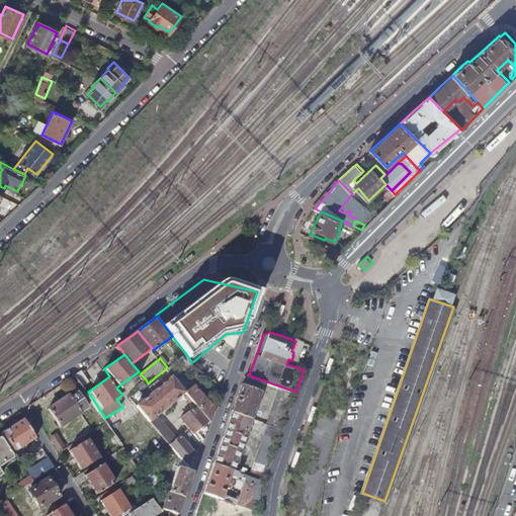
[(199,377),(204,371),(192,362),(187,368),(199,377)]
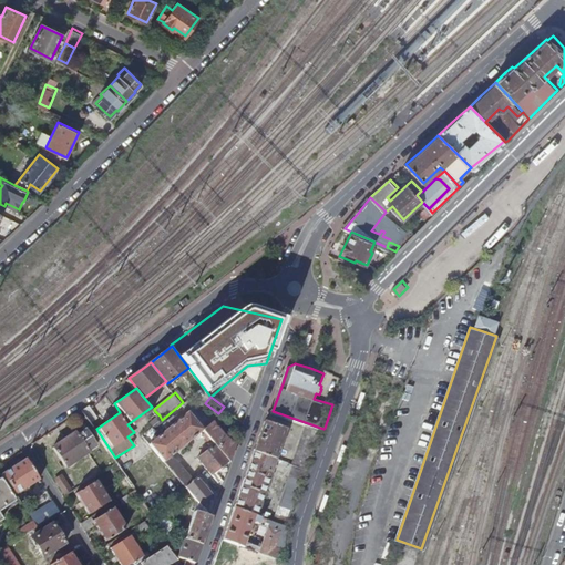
[(191,398),(184,403),(191,411),(193,414),(199,408),(191,398)]
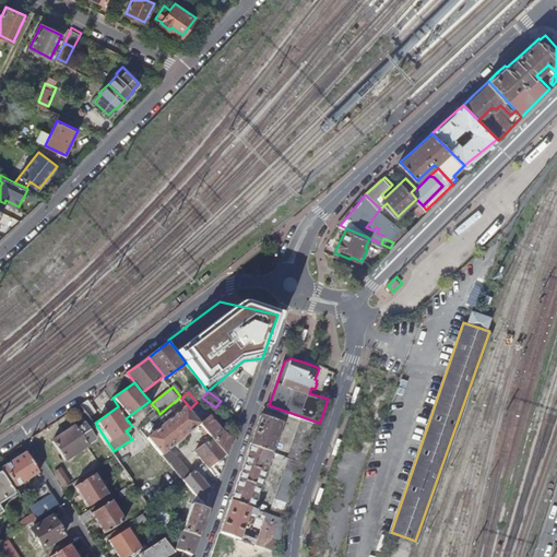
[(98,411),(90,399),(82,404),(90,415),(98,411)]
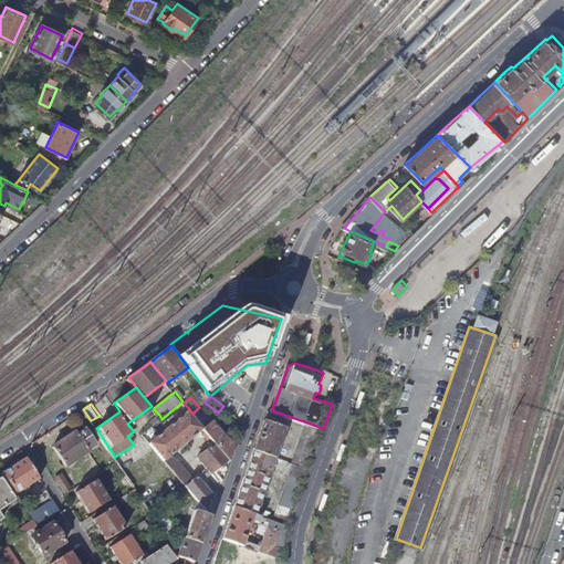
[(212,421),(200,406),(199,407),(192,414),(205,428),(218,444),(231,460),(238,442),(228,437),(213,420),(212,421)]
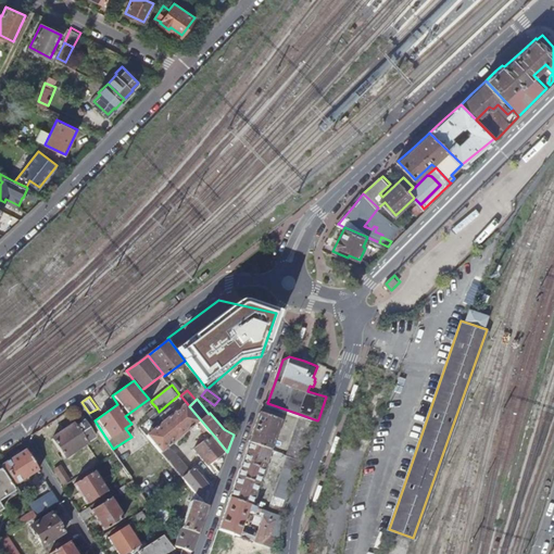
[(168,447),(198,423),(201,420),(189,406),(187,403),(148,433),(184,476),(191,470),(176,452),(168,447)]
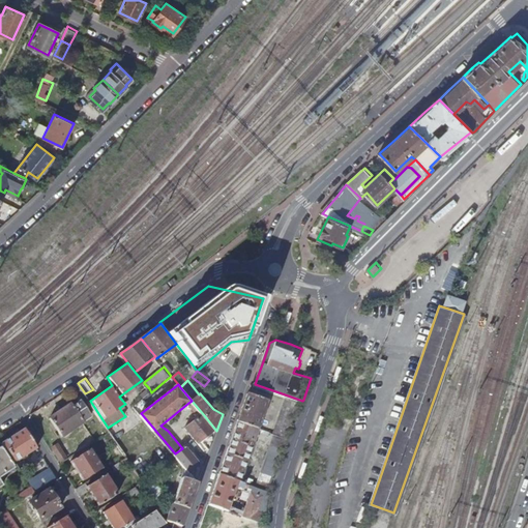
[(268,400),(248,392),(244,404),(239,420),(258,427),(268,400)]
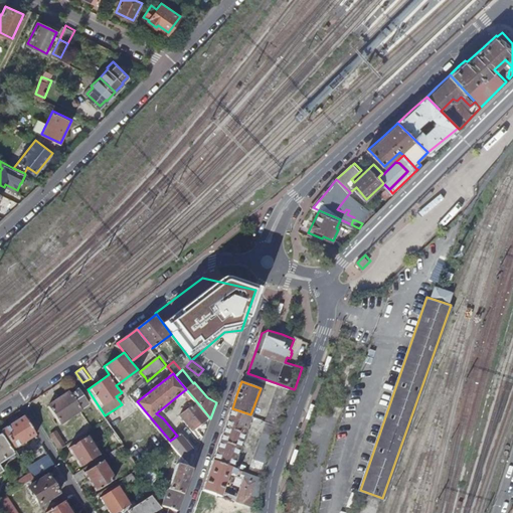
[(280,384),(267,420),(281,425),(294,389),(280,384)]
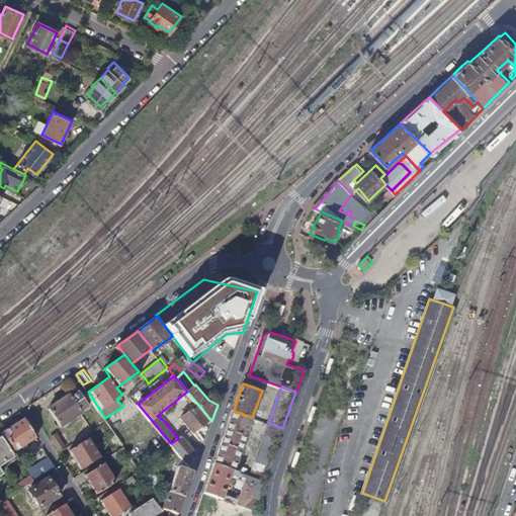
[(51,408),(63,426),(82,412),(82,411),(90,406),(80,391),(72,396),(71,394),(51,408)]
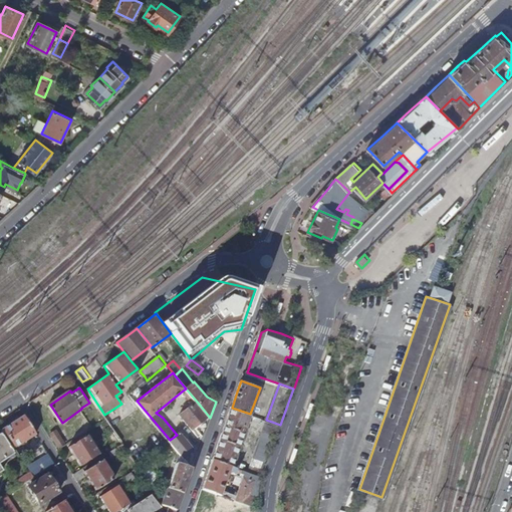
[(183,391),(195,405),(198,403),(186,389),(183,391)]
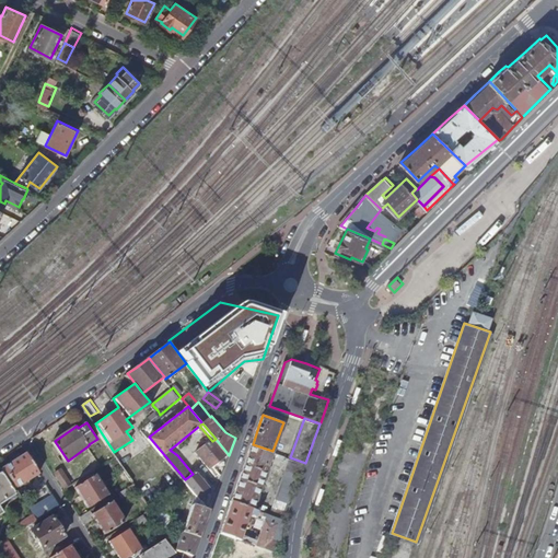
[(219,477),(222,475),(229,456),(229,455),(216,439),(212,441),(209,444),(199,452),(219,477)]
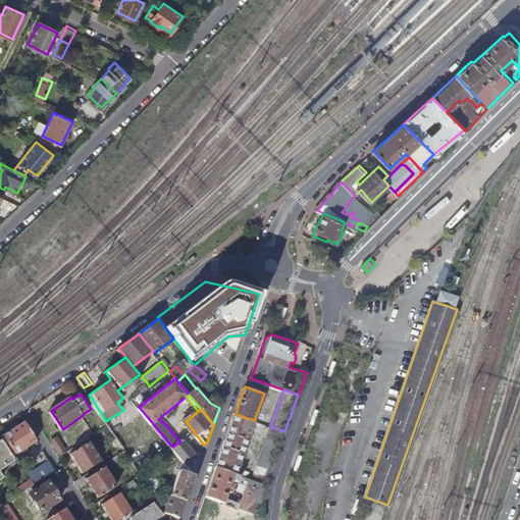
[(246,447),(255,421),(254,420),(236,414),(229,430),(227,438),(217,466),(237,473),(242,459),(245,460),(249,448),(246,447)]
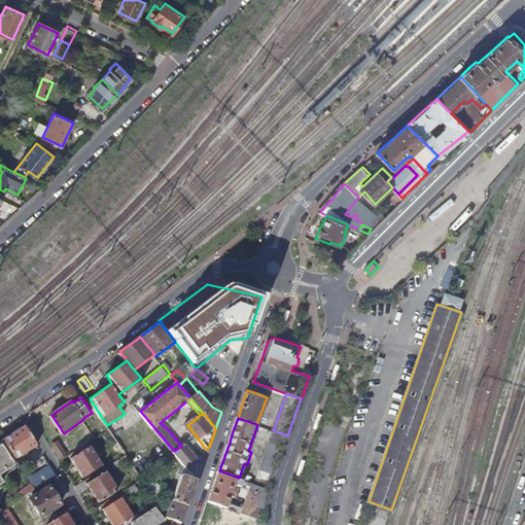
[(27,425),(3,440),(16,459),(39,445),(27,425)]
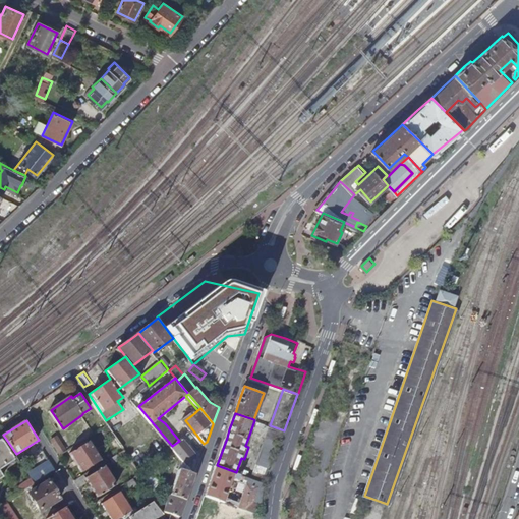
[(266,427),(269,428),(273,430),(270,438),(266,437),(252,477),(266,481),(284,430),(270,425),(267,424),(266,427)]
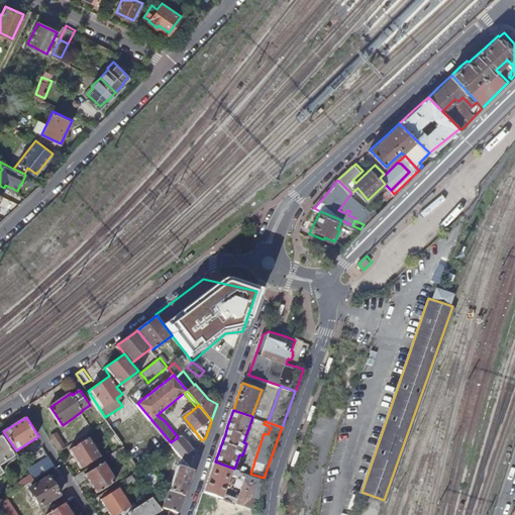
[(52,435),(60,448),(66,444),(58,431),(52,435)]
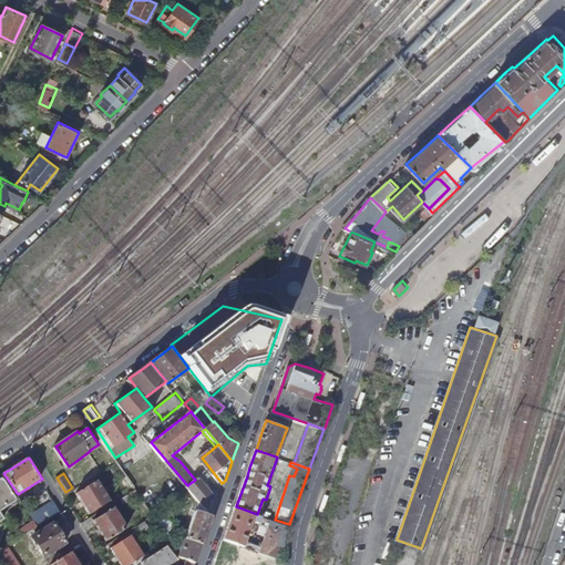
[(218,500),(199,476),(195,480),(187,485),(201,502),(213,516),(218,500)]
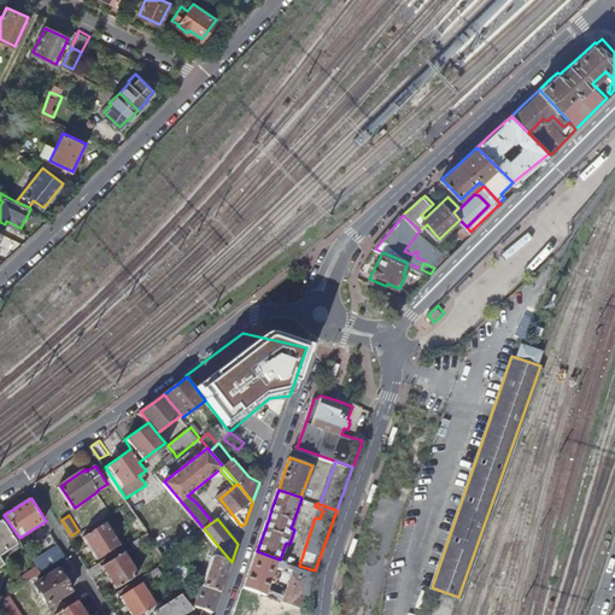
[(0,567),(4,564),(0,558),(0,555),(18,544),(3,520),(0,521),(0,567)]
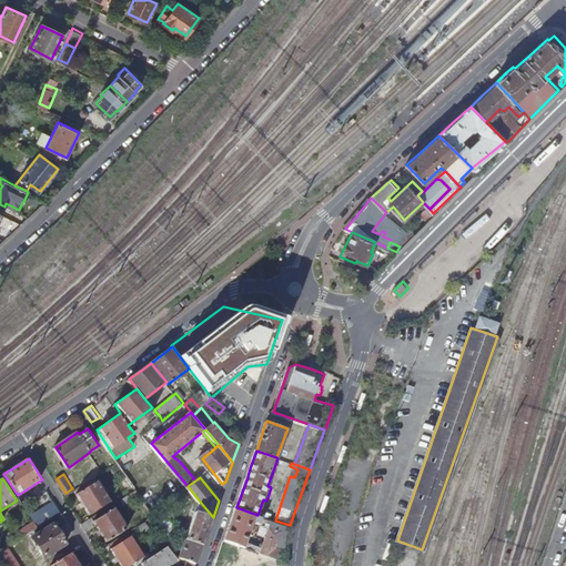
[(78,493),(90,513),(111,501),(98,479),(78,493)]
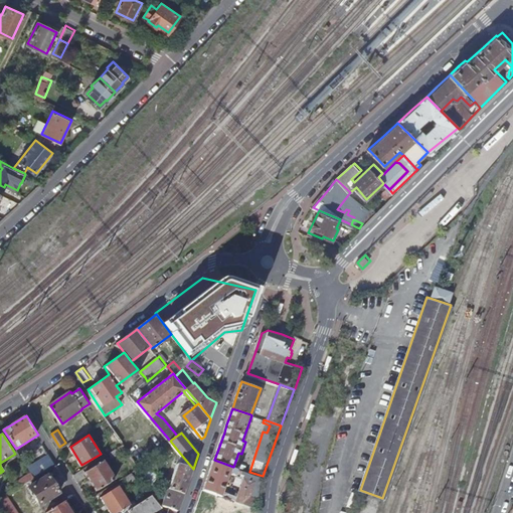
[(117,448),(111,453),(114,458),(121,454),(117,448)]
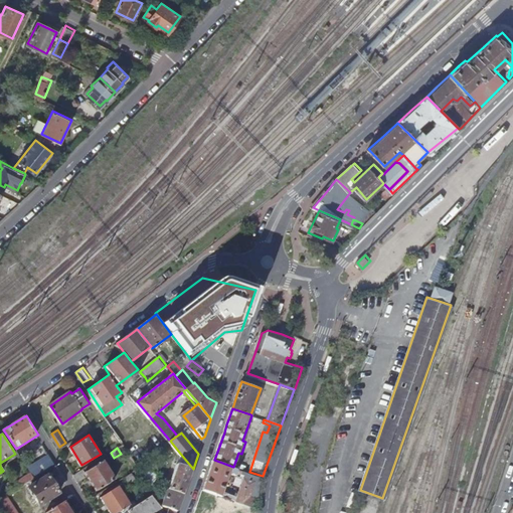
[(36,463),(42,473),(56,464),(49,454),(36,463)]
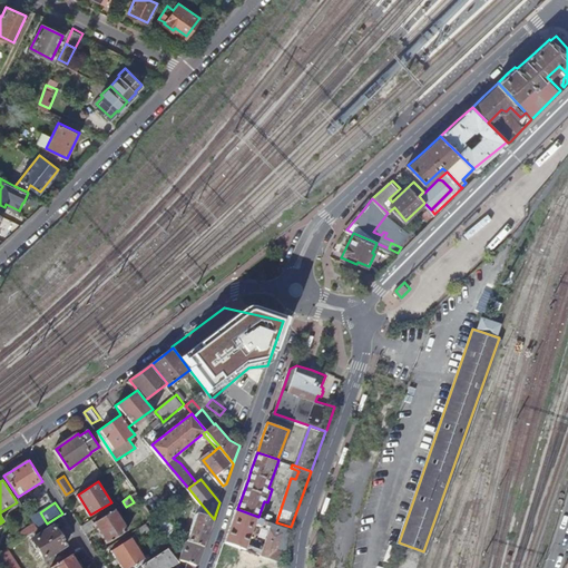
[(198,513),(188,540),(188,541),(204,547),(205,546),(209,531),(214,519),(202,505),(199,513),(198,513)]
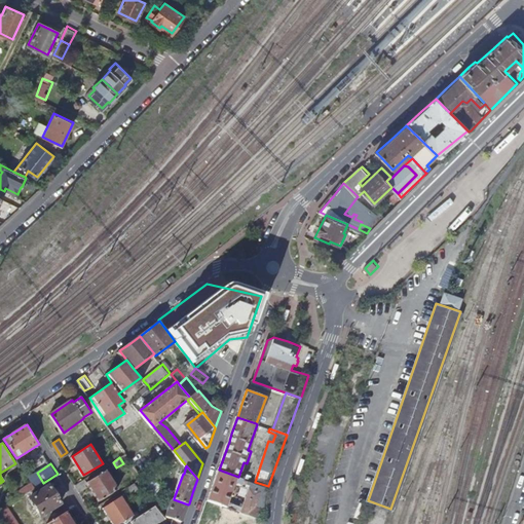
[(118,489),(107,470),(88,481),(86,478),(76,485),(80,491),(90,485),(100,500),(118,489)]
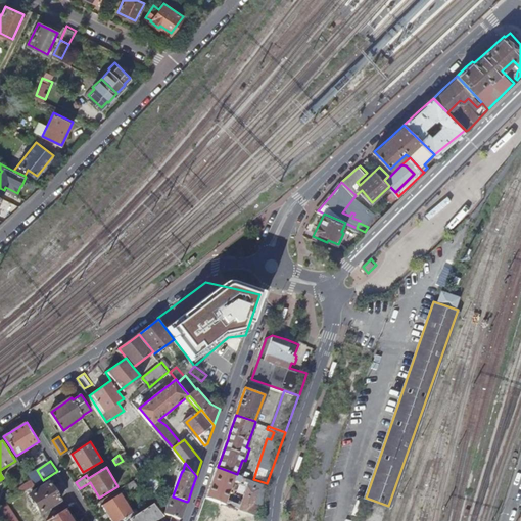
[(261,505),(264,506),(265,495),(257,493),(261,487),(249,483),(242,503),(228,499),(234,479),(241,481),(242,475),(237,474),(218,467),(212,482),(208,494),(207,496),(224,503),(240,508),(256,514),(261,505)]
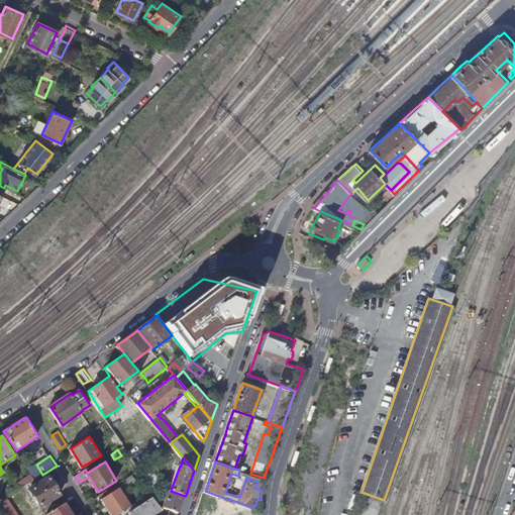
[(13,487),(15,492),(35,480),(31,475),(13,487)]
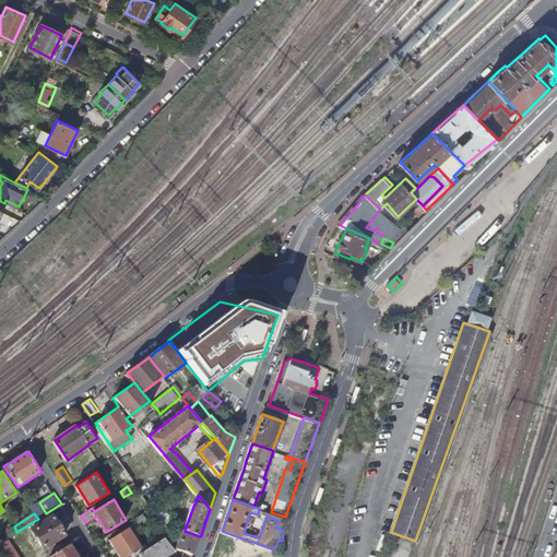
[(32,528),(45,547),(66,534),(52,514),(32,528)]
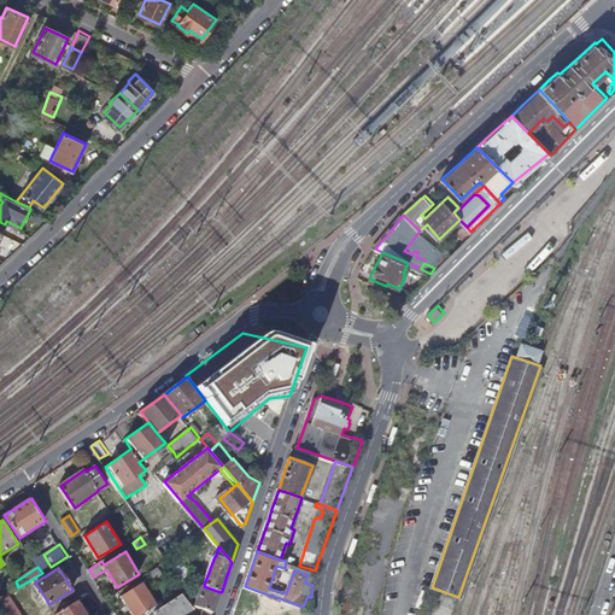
[(147,614),(153,610),(164,604),(162,599),(157,603),(144,581),(122,595),(134,614),(147,614)]
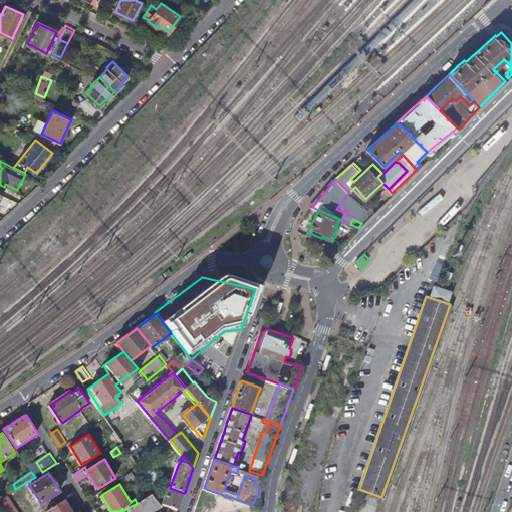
[(171,507),(168,511),(177,511),(179,508),(184,493),(170,488),(170,487),(164,502),(165,504),(171,507)]
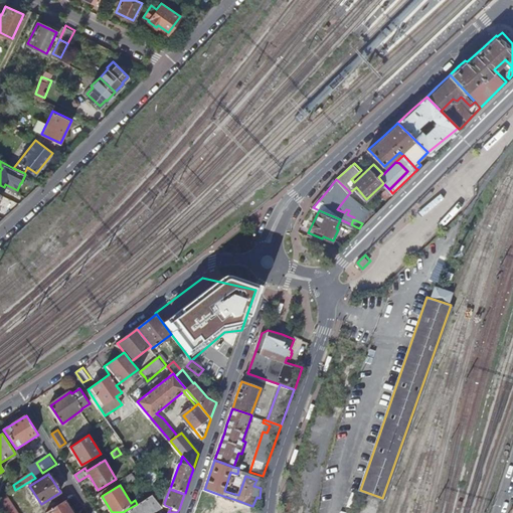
[(130,512),(148,512),(161,504),(152,494),(137,504),(128,509),(130,512)]
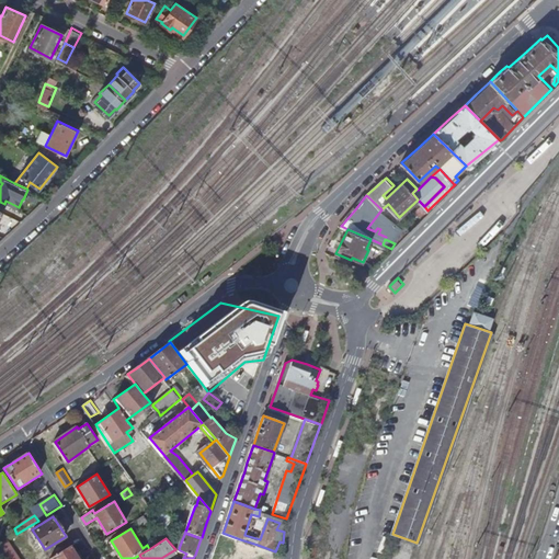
[(21,558),(8,539),(0,544),(0,555),(2,558),(21,558)]
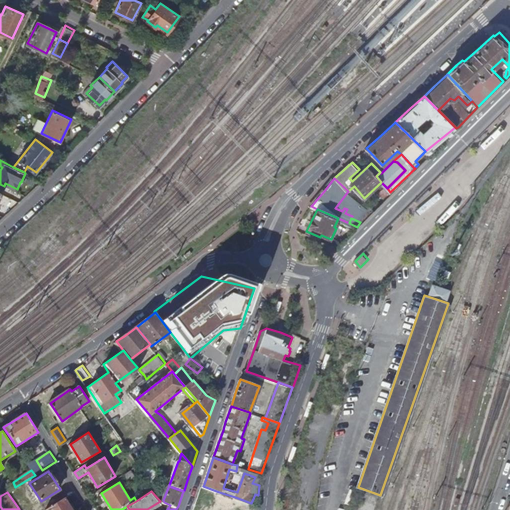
[(229,509),(231,507),(235,497),(219,492),(212,509),(229,509)]
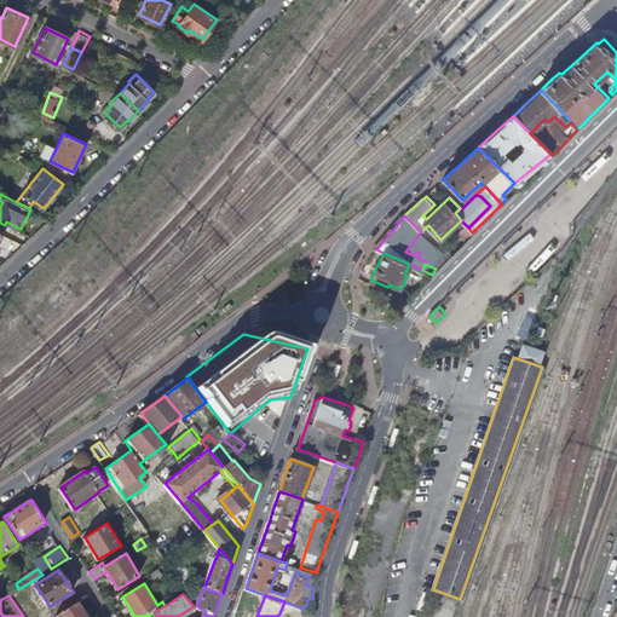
[(56,616),(87,616),(79,601),(56,616)]
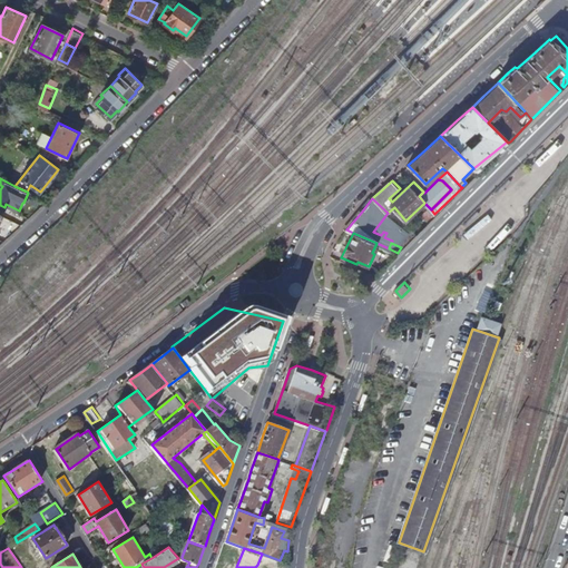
[(257,565),(266,567),(285,567),(286,562),(280,560),(262,554),(257,565)]
